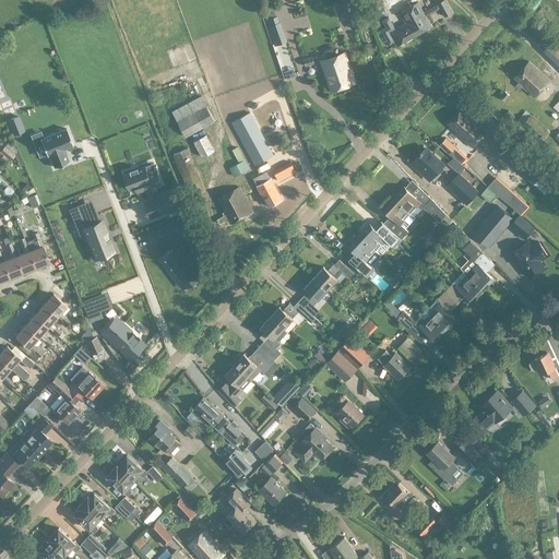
[(343,0),(353,27),(367,23),(359,0),(343,0)]
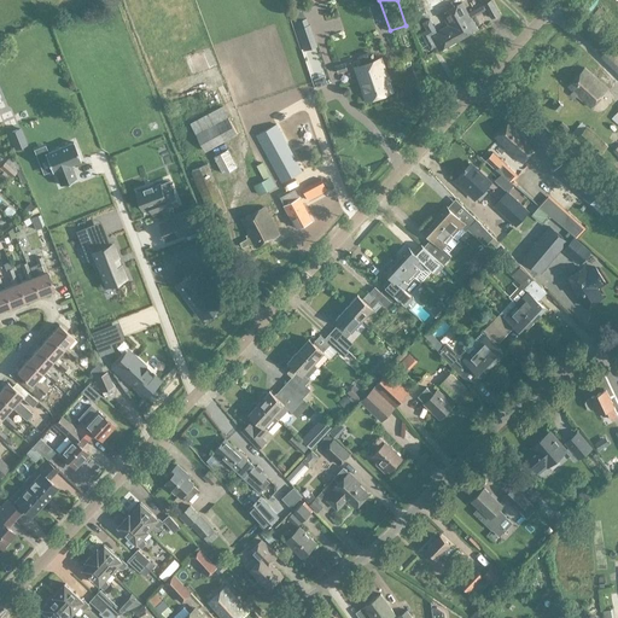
[(500,13),(493,0),(489,0),(483,4),(487,9),(491,18),(500,13)]
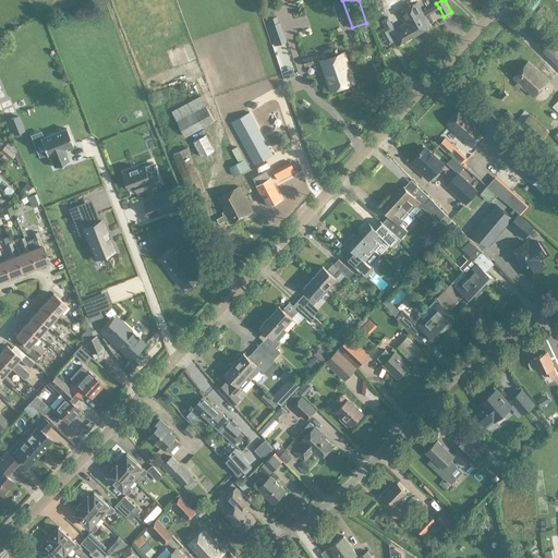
[(417,34),(432,26),(425,16),(423,11),(417,2),(399,12),(403,20),(408,16),(410,20),(412,19),(414,22),(412,23),(417,34)]
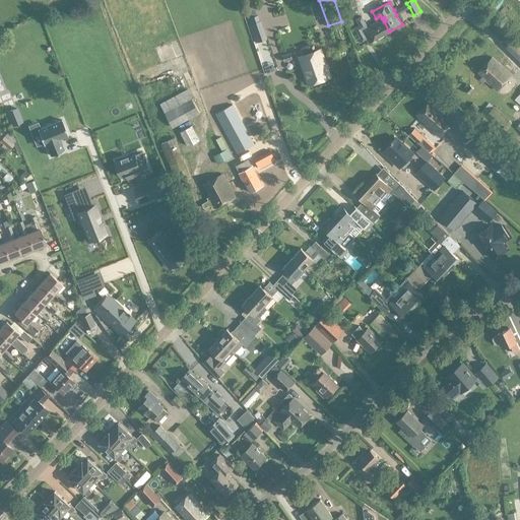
[(406,3),(394,10),(396,15),(409,7),(406,3)]
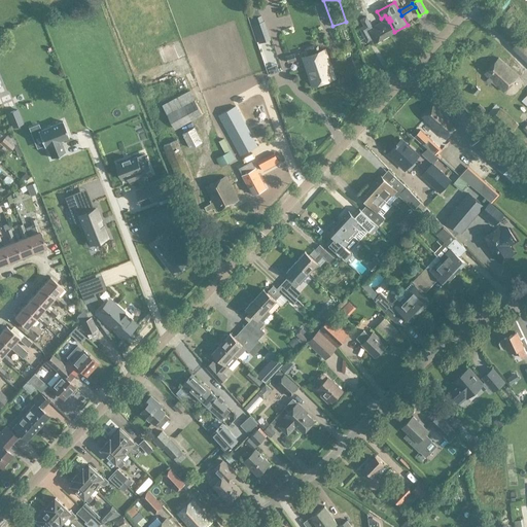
[(254,24),(253,24),(259,42),(271,38),(265,21),(264,21),(261,14),(252,18),(254,24)]
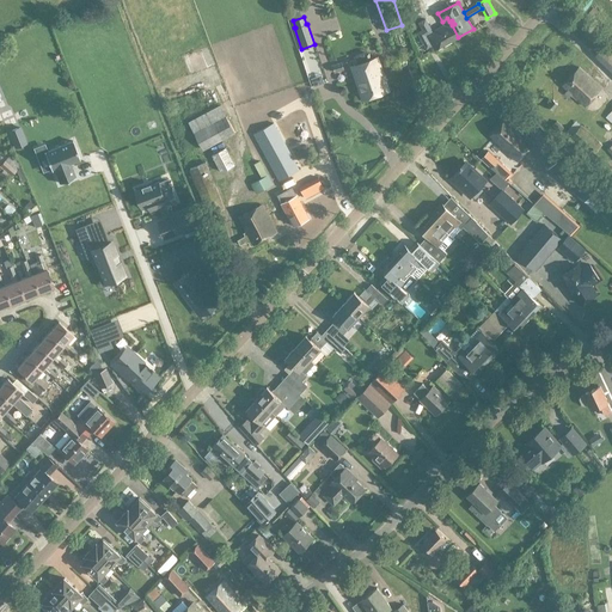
[(447,18),(442,22),(444,24),(433,31),(426,18),(418,22),(423,30),(432,46),(434,50),(458,37),(452,25),(454,24),(452,20),(450,22),(447,18)]
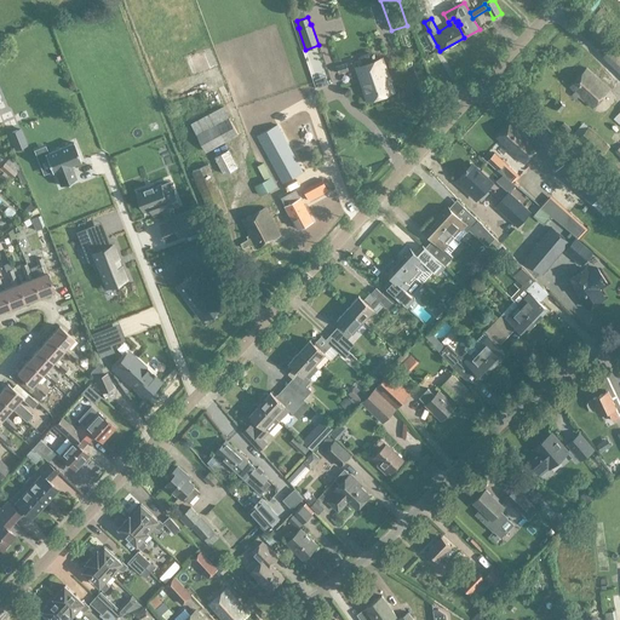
[(437,46),(429,30),(423,33),(431,49),(437,46)]
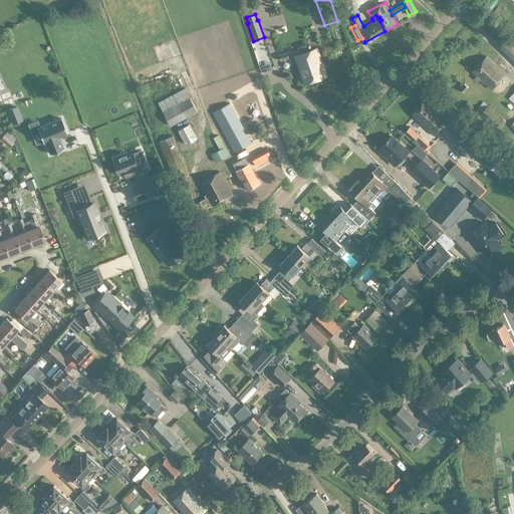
[(513,40),(509,35),(499,46),(513,59),(513,40)]
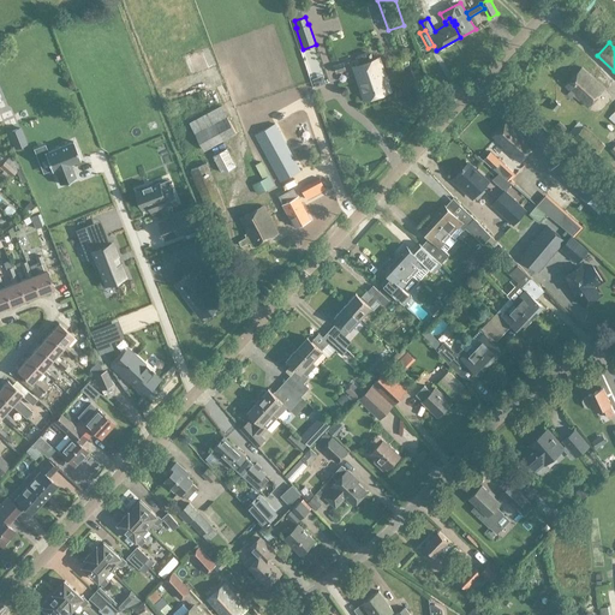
[(359,64),(353,66),(364,99),(365,99),(390,90),(380,57),(372,60),(370,53),(368,54),(368,52),(359,55),(359,57),(358,58),(359,64)]
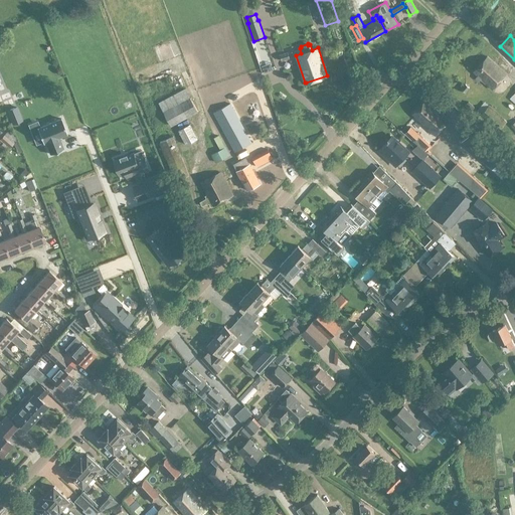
[(260,48),(263,60),(270,58),(267,46),(260,48)]
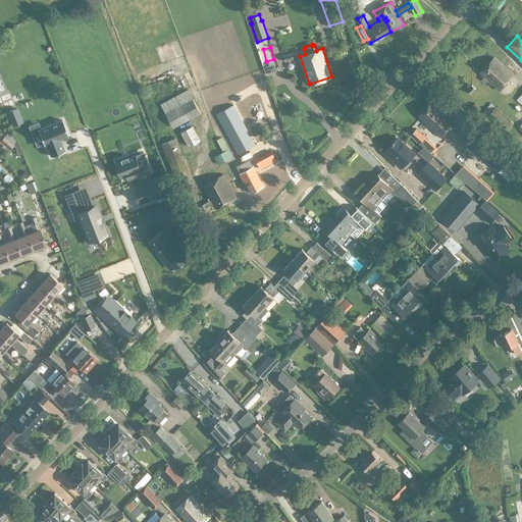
[(285,61),(294,58),(292,52),(283,55),(285,61)]
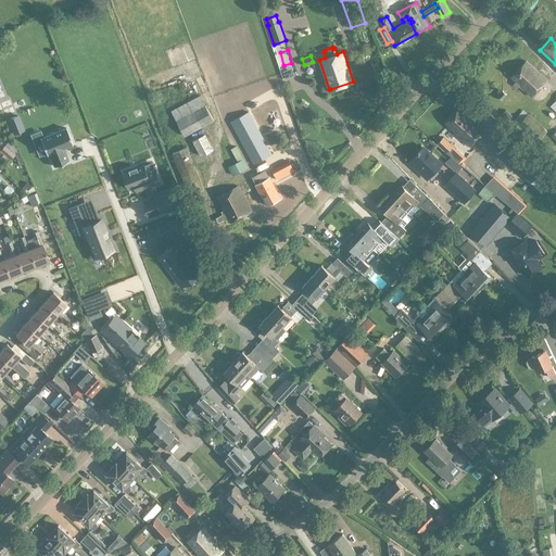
[(547,79),(527,61),(510,77),(531,97),(547,79)]
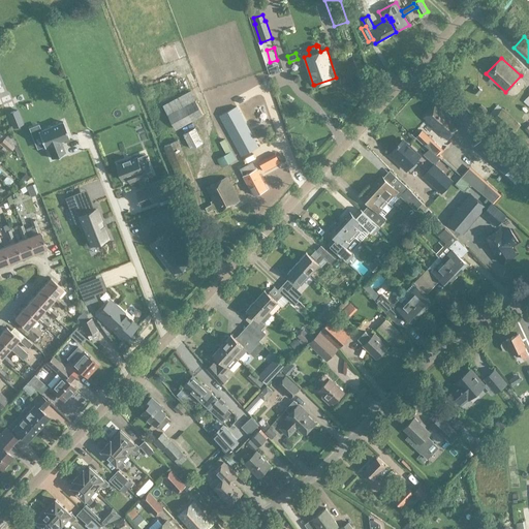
[(477,95),(483,90),(477,86),(473,91),(477,95)]
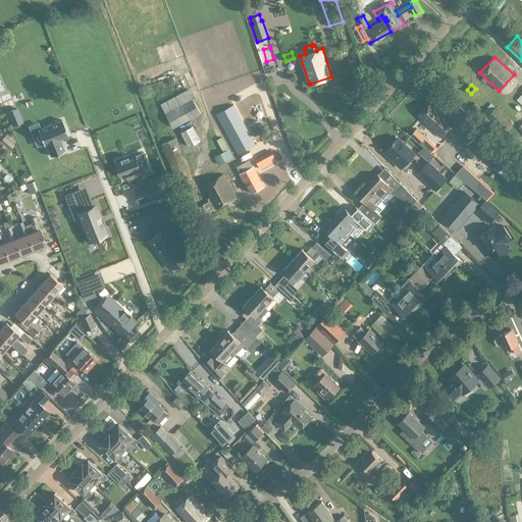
[(201,113),(188,89),(160,103),(173,127),(201,113)]
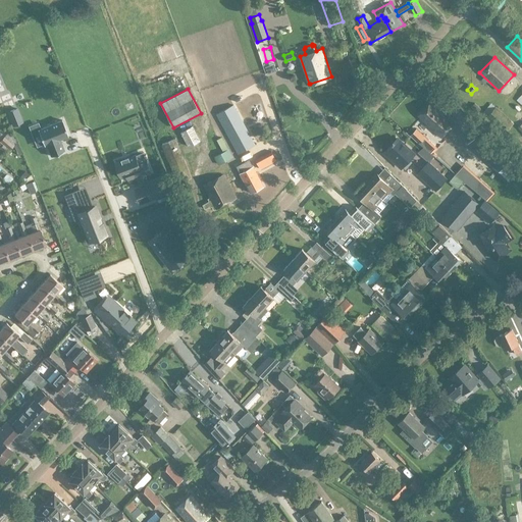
[(432,101),(418,117),(441,137),(455,122),(432,101)]
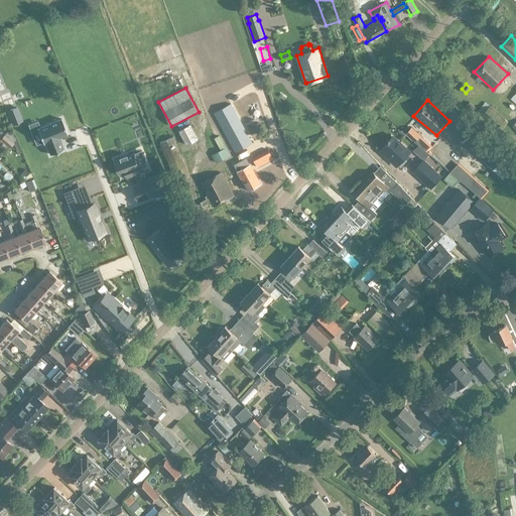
[(470,102),(466,106),(470,110),(474,106),(470,102)]
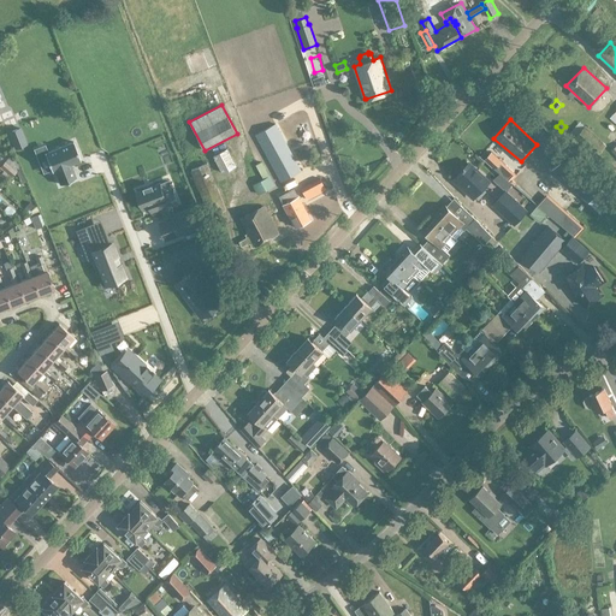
[(603,142),(580,122),(570,132),(575,137),(576,135),(598,154),(606,146),(603,142)]
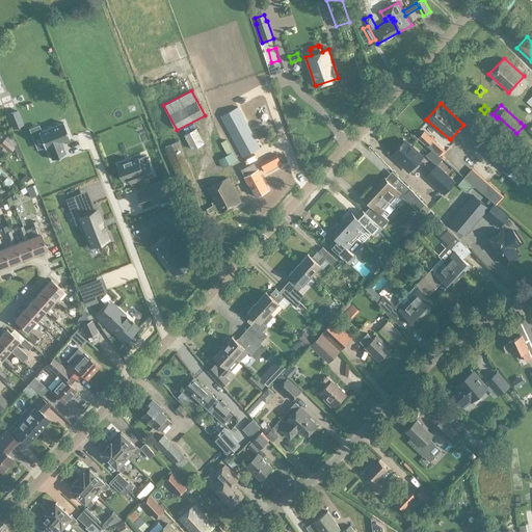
[(242,157),(261,148),(238,106),(220,116),(242,157)]
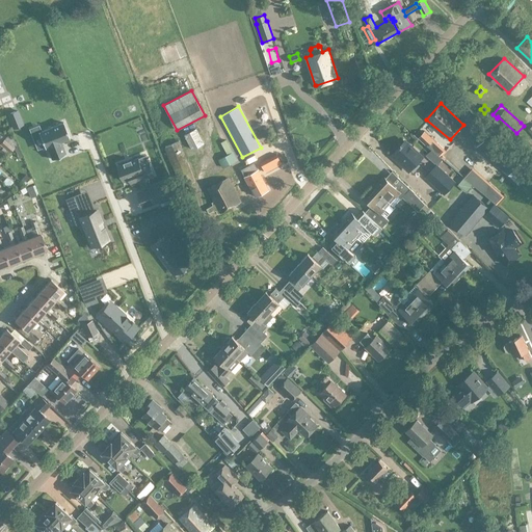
[(18,110),(7,115),(12,128),(23,124),(18,110)]
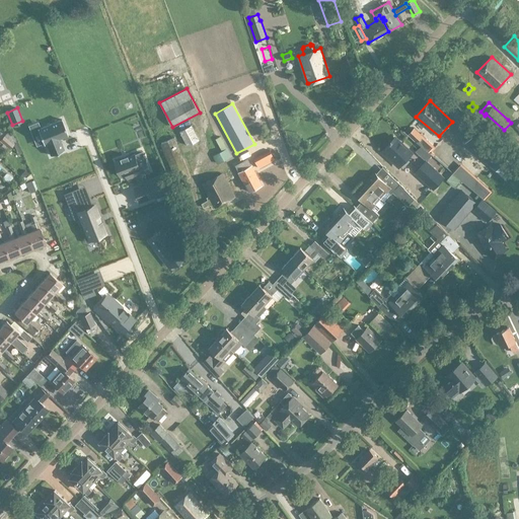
[(41,128),(38,129),(44,144),(46,143),(51,155),(64,150),(59,138),(67,135),(61,120),(41,128)]
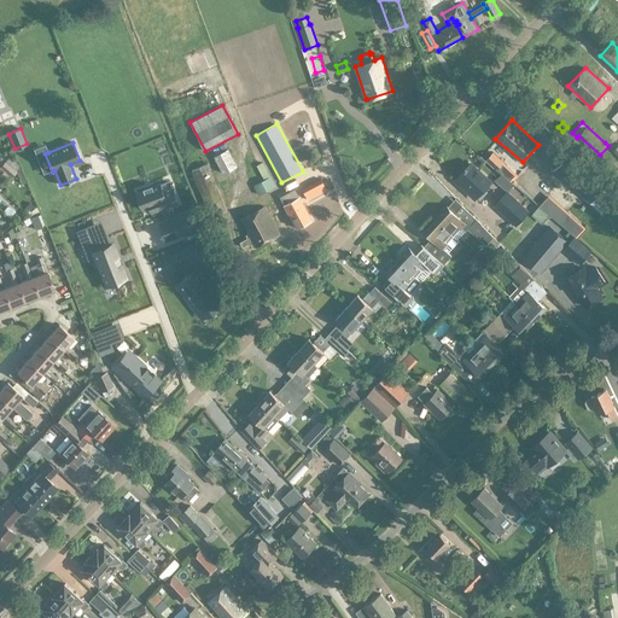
[(214,156),(223,174),(238,165),(228,149),(214,156)]
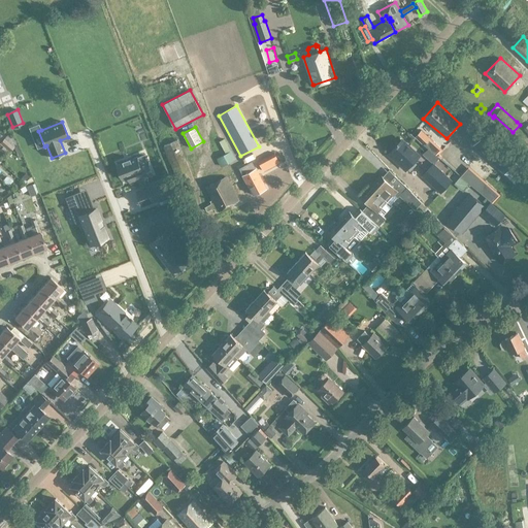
[(421,129),(415,136),(428,147),(429,147),(437,156),(443,150),(431,139),(432,138),(421,129)]
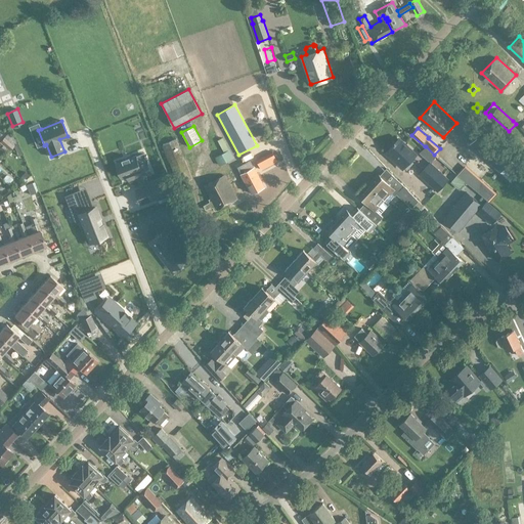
[(484,128),(470,144),(499,171),(514,155),(484,128)]
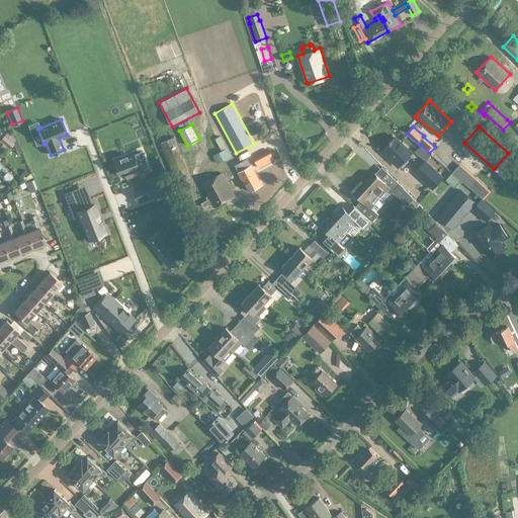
[(0,141),(3,144),(0,146),(0,147),(5,152),(8,148),(9,149),(13,144),(11,142),(4,136),(0,140),(0,141)]
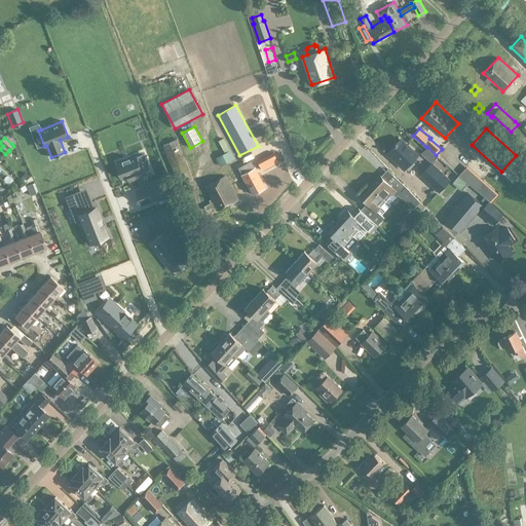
[(225,152),(216,158),(220,165),(234,157),(224,138),(219,141),(225,152)]
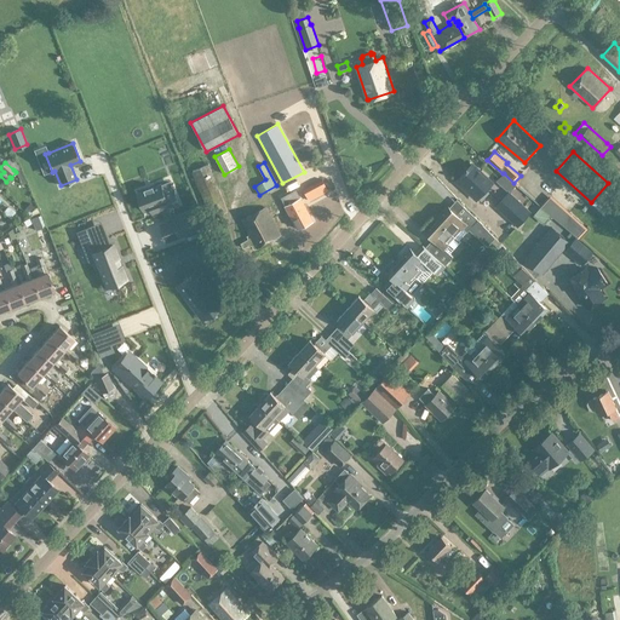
[(455,182),(476,200),(493,182),(472,162),(455,182)]
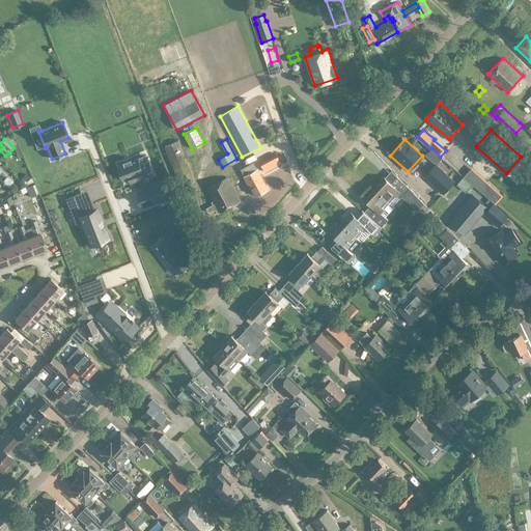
[(178,140),(165,145),(180,188),(195,182),(178,140)]
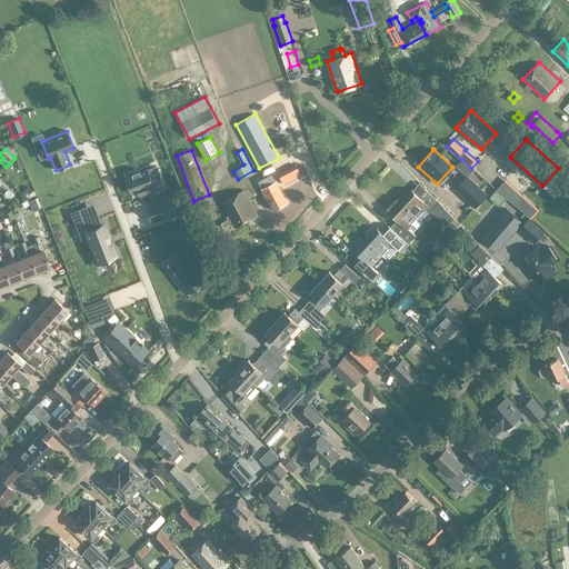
[(281,186),(301,175),(297,166),(288,171),(287,170),(277,175),(281,186)]
